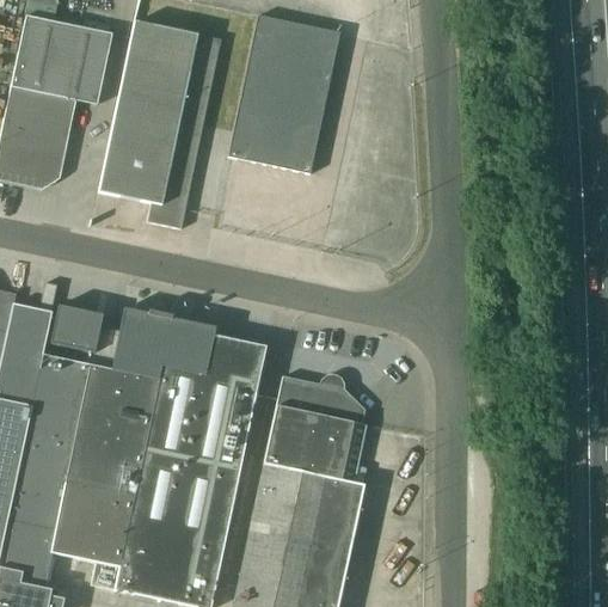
[(99,103),(104,79),(114,32),(56,20),(60,0),(29,0),(26,14),(0,143),(0,178),(44,188),(61,176),(78,98),(99,103)]
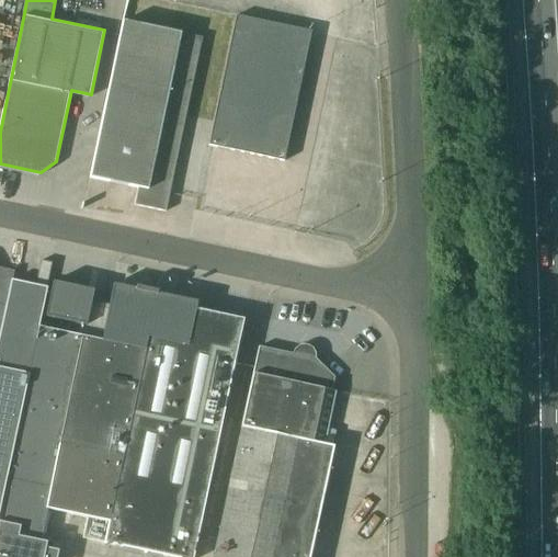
[(314,27),(293,23),(238,12),(211,141),(286,158),(314,27)]
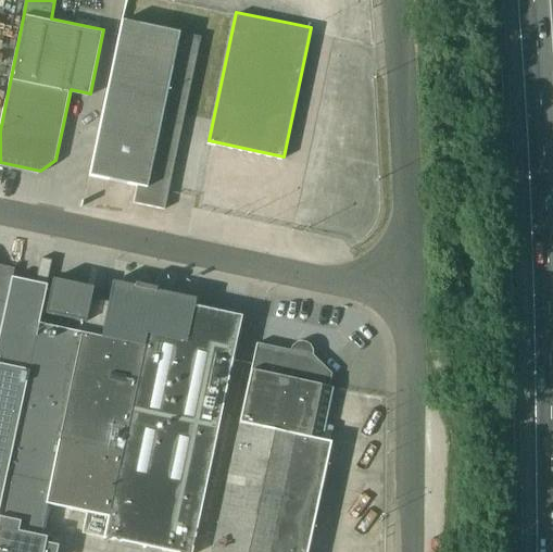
[(166,207),(202,35),(124,19),(91,173),(139,183),(136,200),(166,207)]
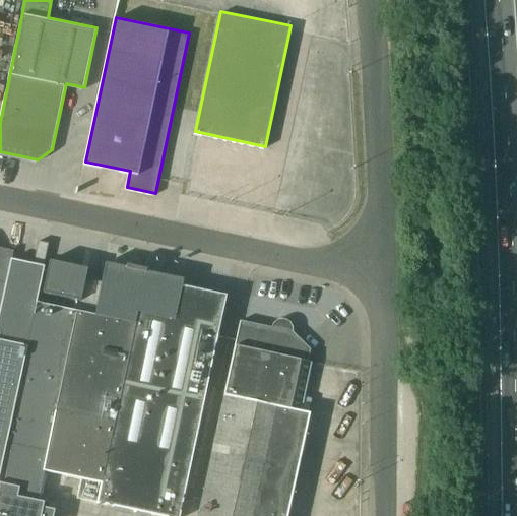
[(0,476),(38,301),(50,241),(40,239),(36,261),(13,257),(15,248),(0,244),(0,476)]
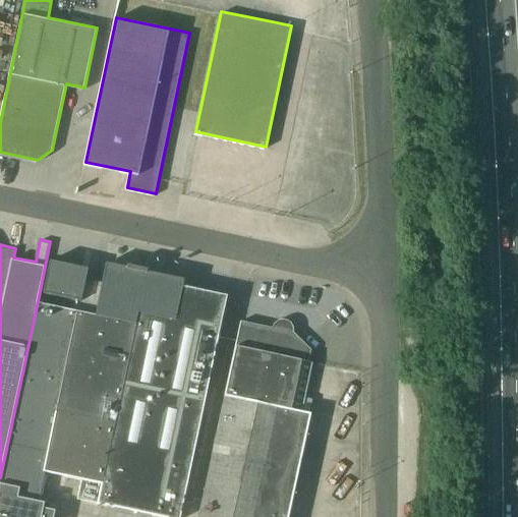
[(70,308),(38,301),(0,477),(0,516),(41,516),(44,501),(51,502),(55,482),(44,479),(54,431),(77,435),(69,474),(83,476),(79,497),(99,501),(173,516),(180,516),(228,293),(183,284),(183,283),(184,278),(148,270),(148,271),(144,271),(144,269),(131,267),(131,268),(127,267),(127,266),(108,262),(104,280),(87,277),(89,267),(51,259),(44,291),(72,297),(70,308)]
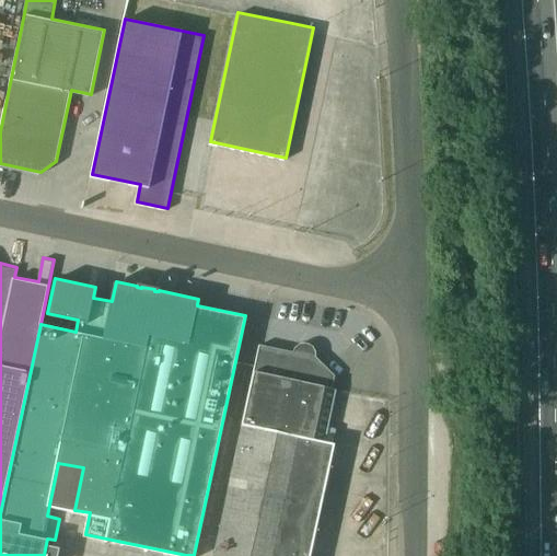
[(326,440),(337,387),(334,386),(336,373),(317,355),(317,349),(315,345),(311,342),(306,340),(301,342),(297,345),(294,350),(262,343),(255,370),(243,424),(241,428),(212,555),(310,555),(335,442),(326,440)]
